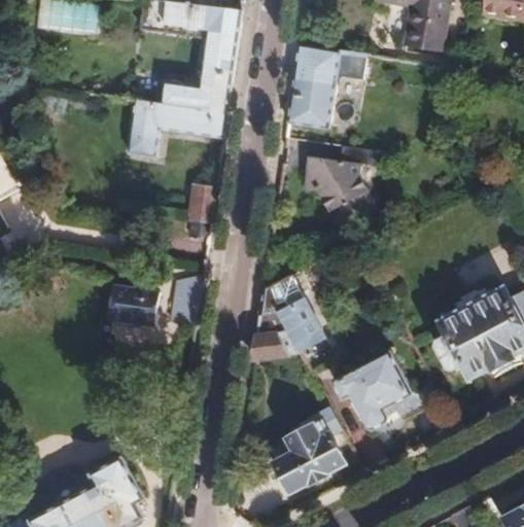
[(71,0),(38,0),(37,28),(95,31),(97,1),(71,0)]
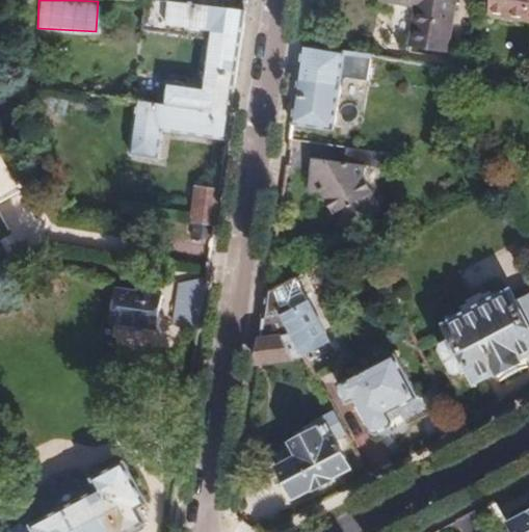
[(241,26),(244,8),(219,6),(158,1),(150,0),(143,0),(141,29),(164,32),(165,28),(208,34),(202,85),(164,80),(161,104),(228,113),(230,101),(232,88),(241,26)]
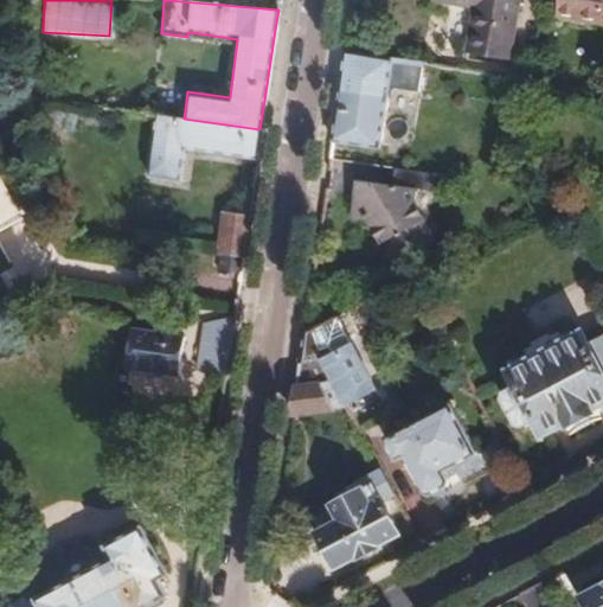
[(431,0),(432,0),(474,7),(468,50),(512,56),(520,0),(431,0)]
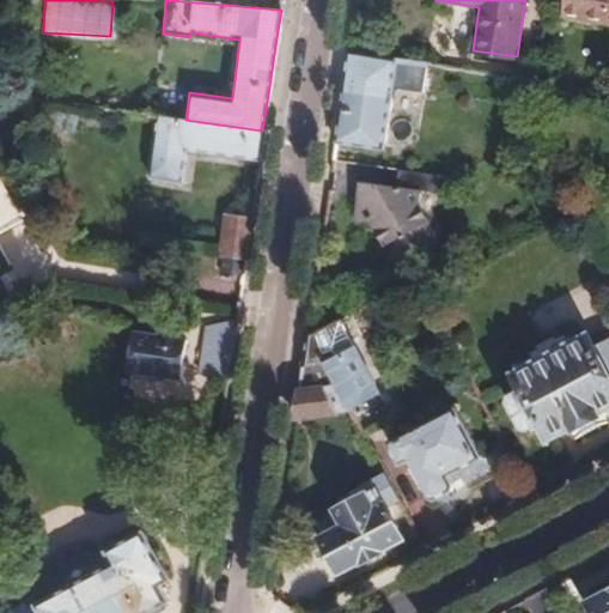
[(608,0),(564,0),(561,17),(608,25),(608,0)]
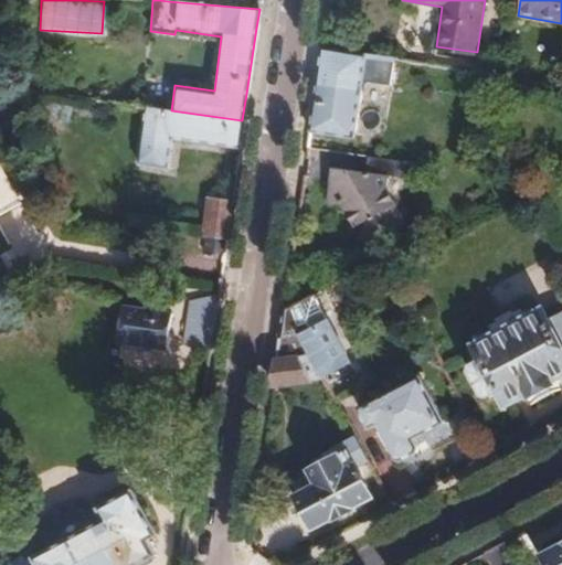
[(320,44),(308,131),(351,138),(360,73),(388,80),(392,56),(320,44)]
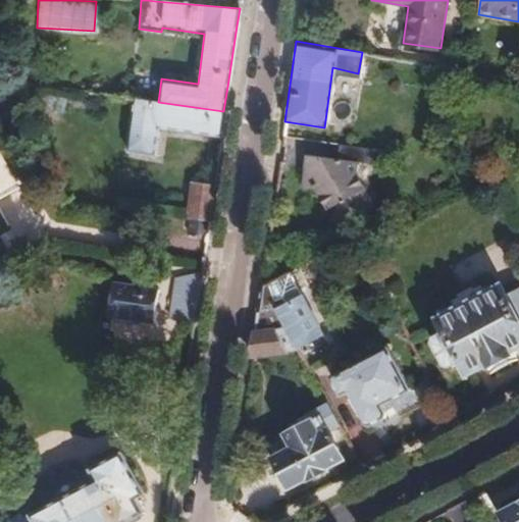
[(112,118),(130,121),(133,99),(115,97),(112,118)]
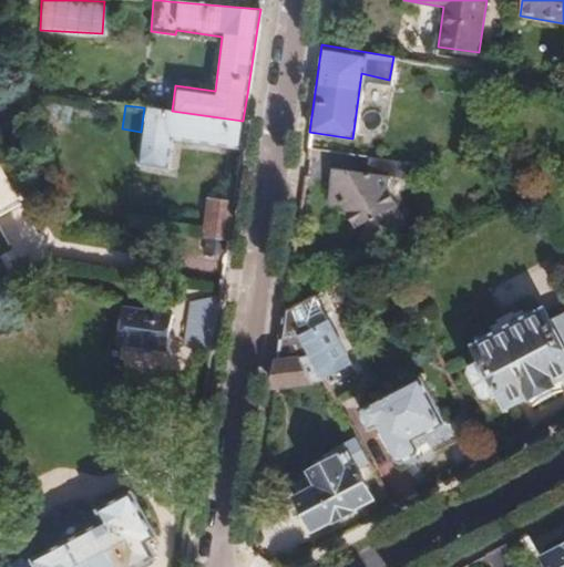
[(239,146),(243,121),(172,111),(144,107),(141,132),(137,164),(167,167),(172,138),(239,146)]
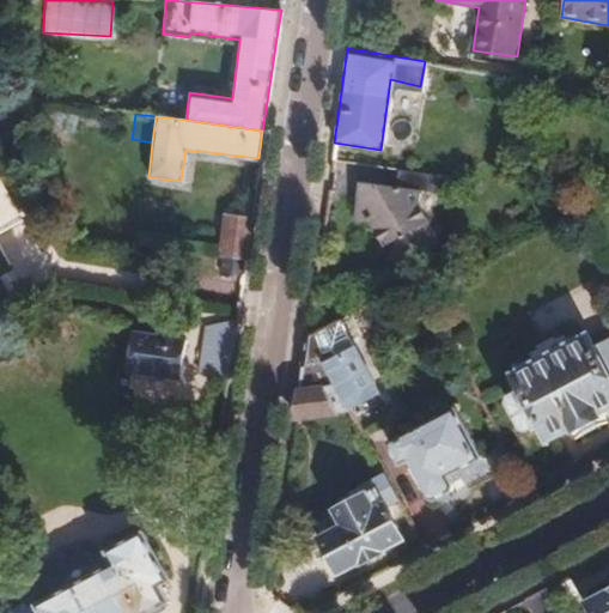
[(437,176),(397,169),(394,187),(416,189),(433,193),(437,176)]
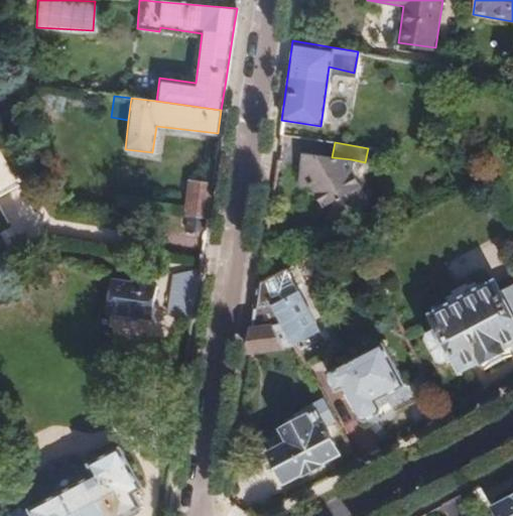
[(351,159),(332,157),(330,166),(323,165),(324,156),(300,153),(297,185),(309,186),(319,206),(331,202),(339,221),(368,206),(350,169),(351,159)]
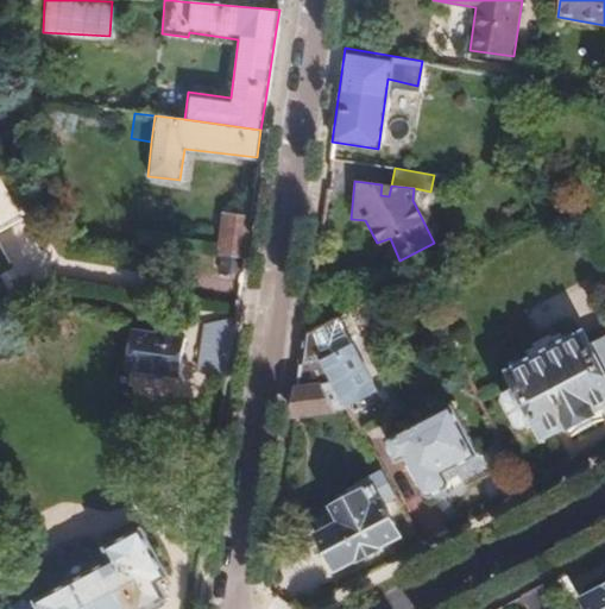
[(389,196),(391,186),(382,184),(380,195),(389,196)]
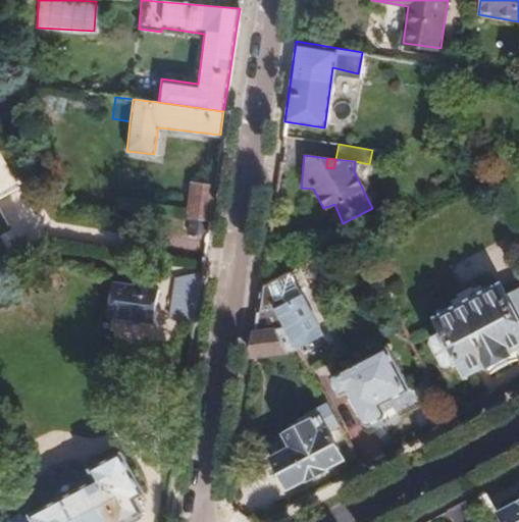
[(189,231),(206,235),(213,186),(195,183),(189,214),(191,215),(189,231)]
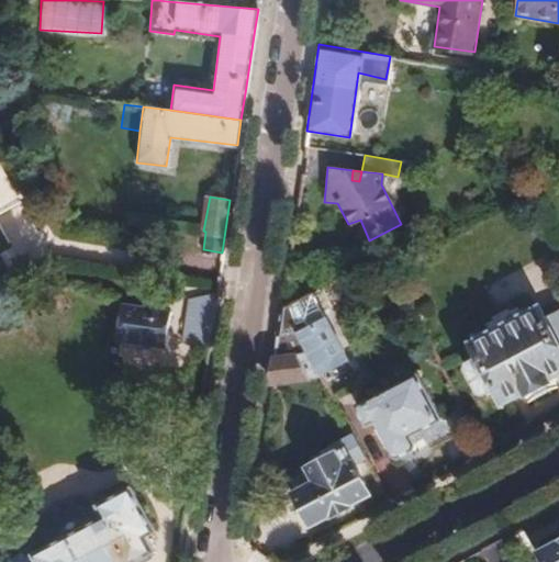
[(348,356),(313,293),(280,310),(276,336),(298,329),(321,372),(348,356)]
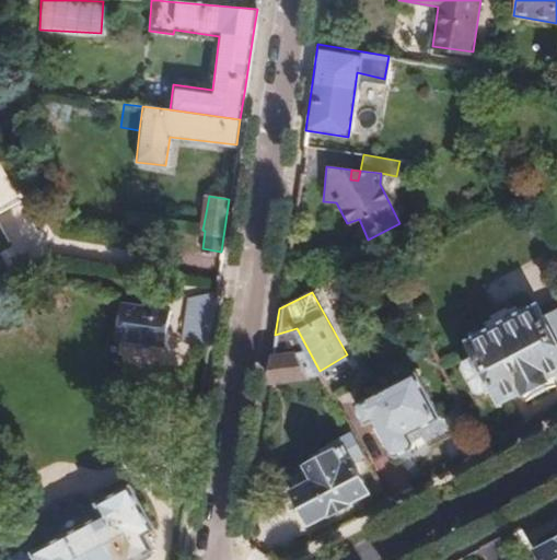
[(182,346),(209,346),(210,295),(183,295),(182,346)]
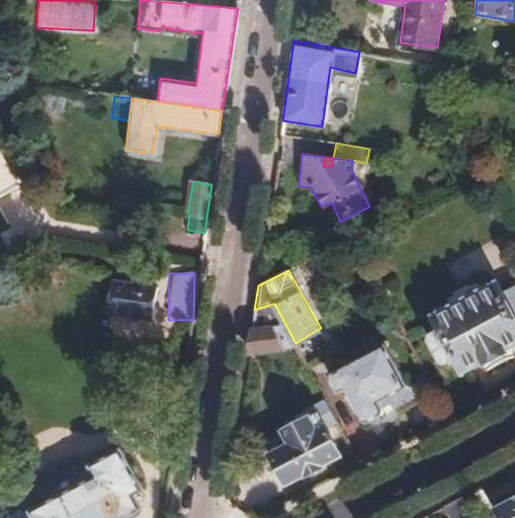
[(155,287),(110,281),(105,314),(150,320),(155,287)]
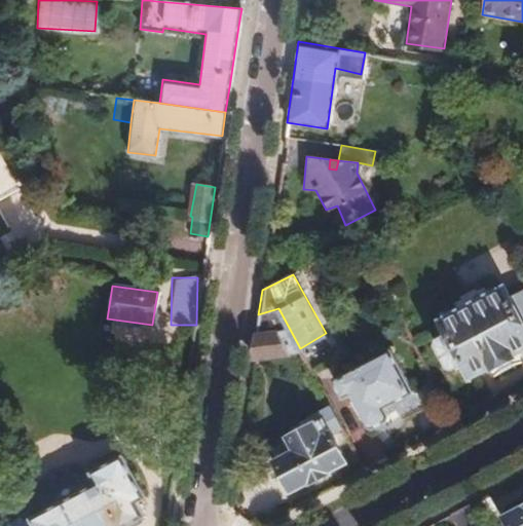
[(477,290),(461,297),(462,300),(455,304),(459,314),(443,322),(451,338),(441,342),(438,347),(449,368),(453,369),(463,364),(471,375),(492,363),(493,366),(514,355),(513,351),(522,346),(522,291),(511,296),(507,290),(490,298),(485,289),(479,293),(477,290)]
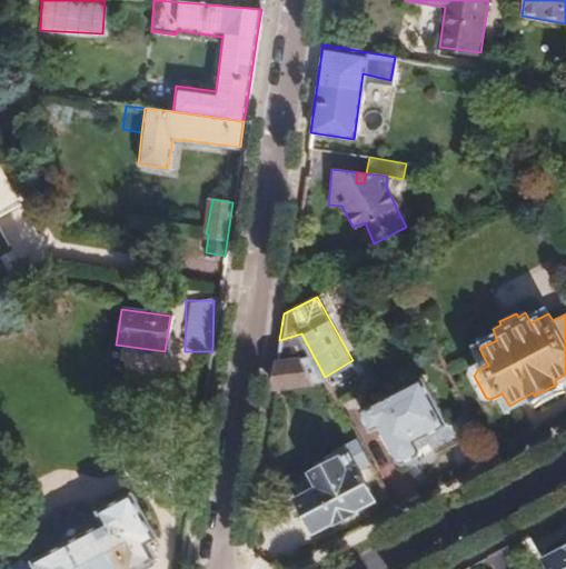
[(301,333),(279,340),(272,387),(325,377),(301,333)]
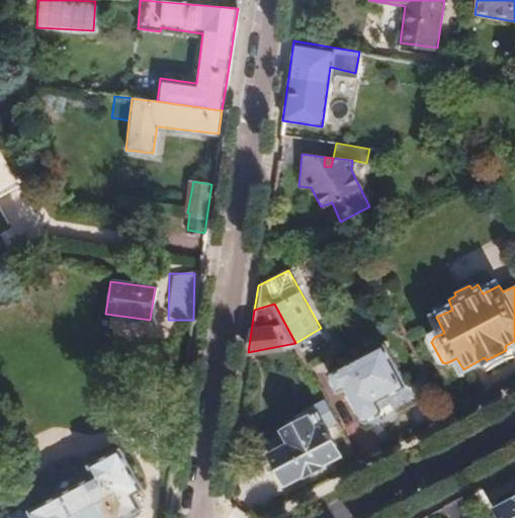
[(388,346),(329,375),(338,391),(345,387),(362,420),(367,421),(381,414),(382,408),(379,402),(407,386),(388,346)]
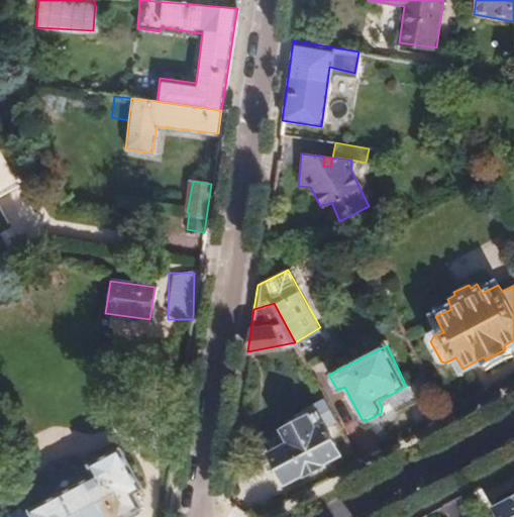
[(335,418),(328,404),(285,427),(292,442),(272,451),(286,480),(304,471),(307,474),(320,464),(320,462),(339,453),(329,432),(325,424),(335,418)]
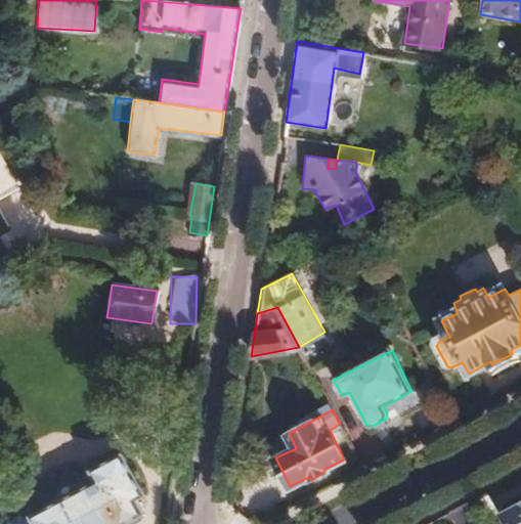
[(330,430),(334,438),(341,435),(345,432),(340,424),(330,430)]
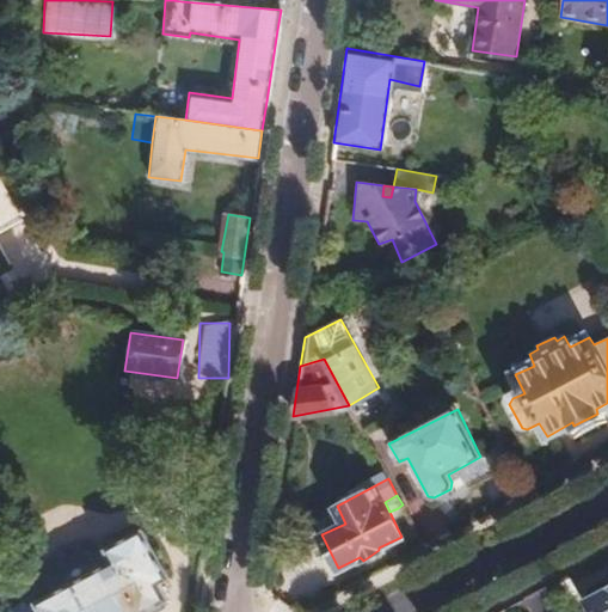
[(407,527),(412,524),(403,505),(398,508),(407,527)]
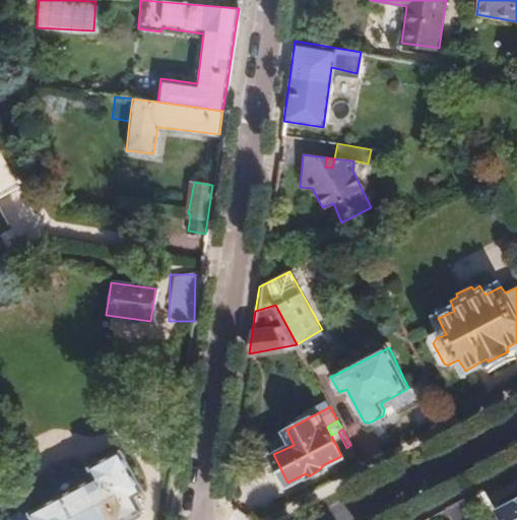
[(11,513),(14,519),(109,519),(117,516),(117,518),(123,515),(126,519),(127,519),(140,513),(137,508),(142,506),(135,492),(143,485),(120,444),(89,461),(97,473),(25,512),(21,506),(11,513)]
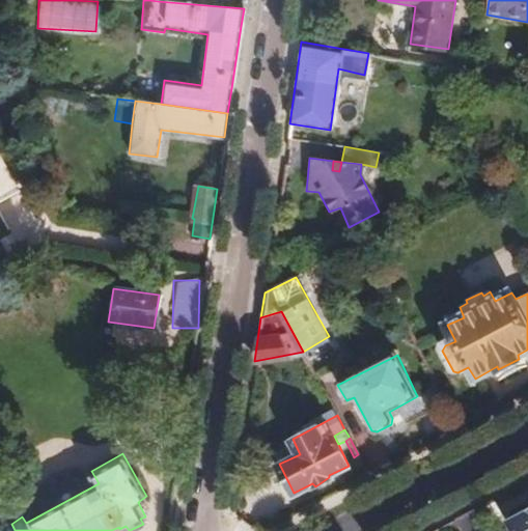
[(482,505),(455,520),(461,530),(490,530),(496,528),(482,505)]
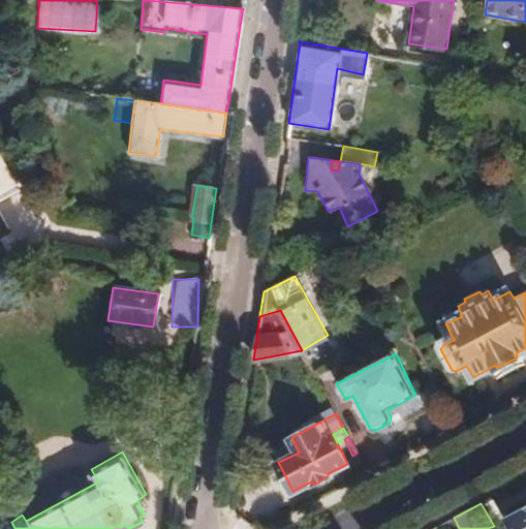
[(525,528),(525,511),(509,522),(513,528),(525,528)]
